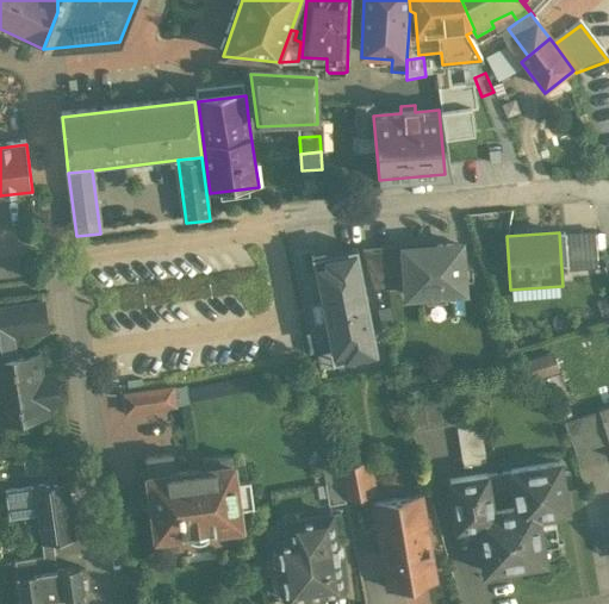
[(597,273),(595,236),(567,238),(570,275),(597,273)]
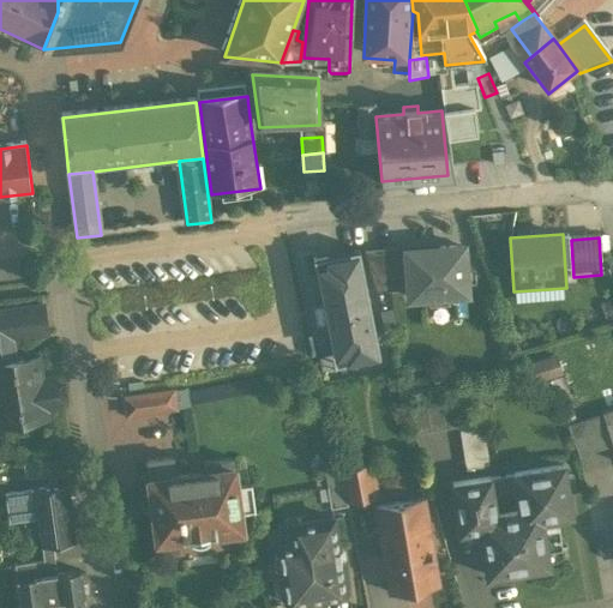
[(377,356),(355,250),(313,258),(335,365),(377,356)]
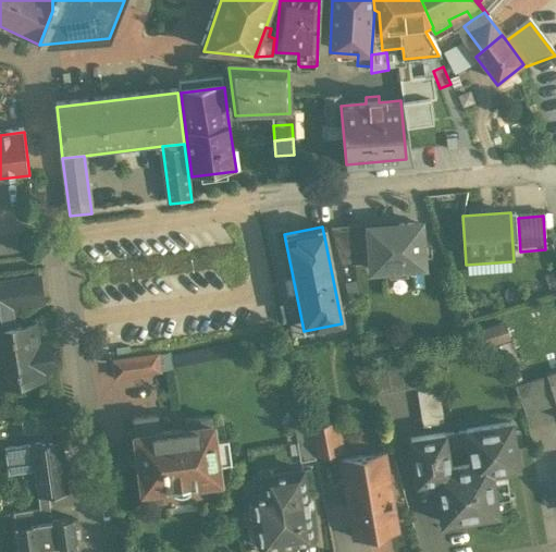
[(422,228),(368,232),(371,268),(371,276),(390,274),(390,283),(408,282),(408,272),(424,271),(422,228)]
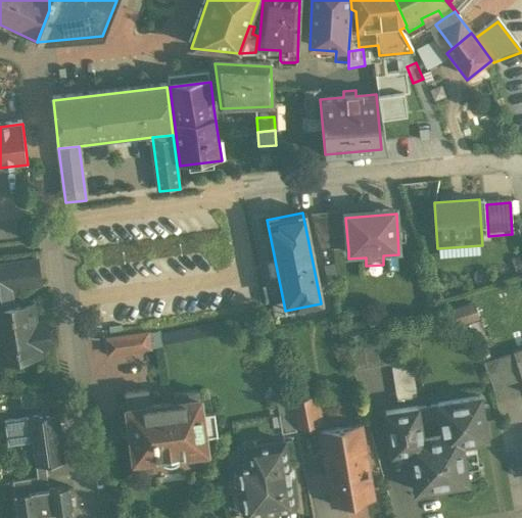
[(345,218),(311,220),(321,253),(348,251),(345,218)]
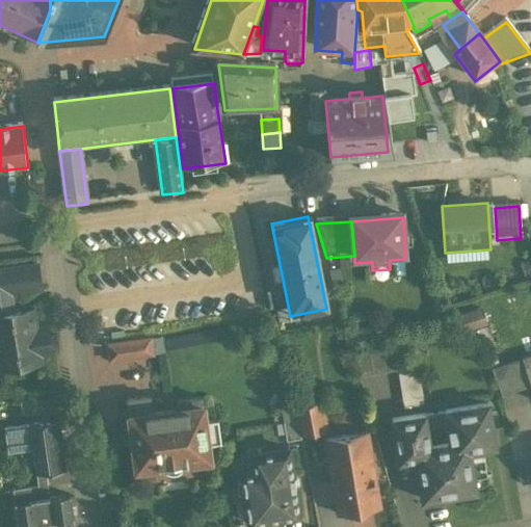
[(97,256),(100,273),(152,263),(148,245),(97,256)]
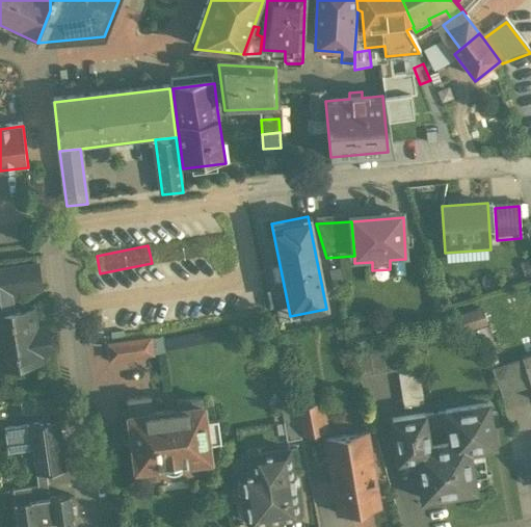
[(34,312),(14,315),(11,295),(42,290),(38,267),(0,272),(0,370),(42,365),(41,357),(51,354),(47,330),(37,331),(34,312)]
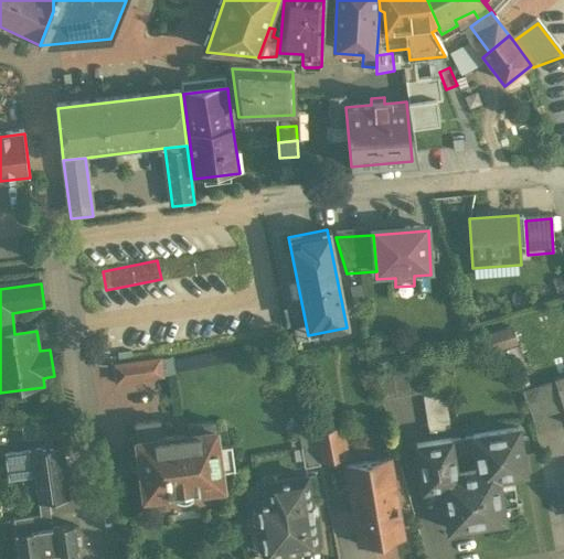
[(496,353),(523,344),(518,328),(490,336),(496,353)]
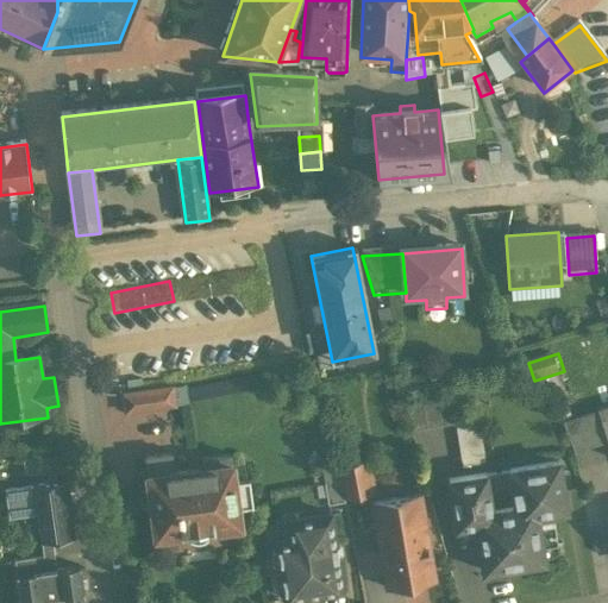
[(173,390),(124,397),(127,415),(176,409),(173,390)]
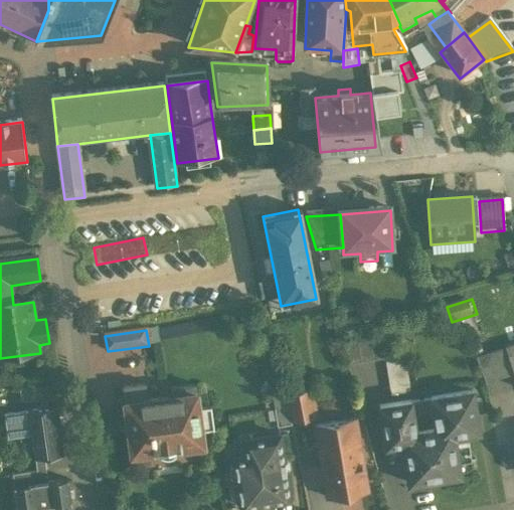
[(382,338),(346,344),(350,368),(385,362),(385,361),(382,338)]
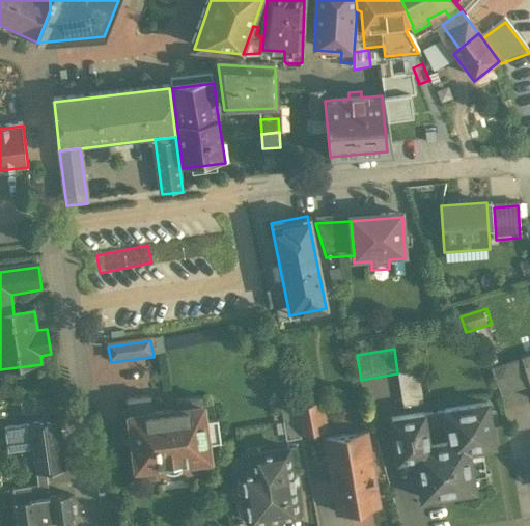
[(529,357),(521,361),(529,390),(529,357)]
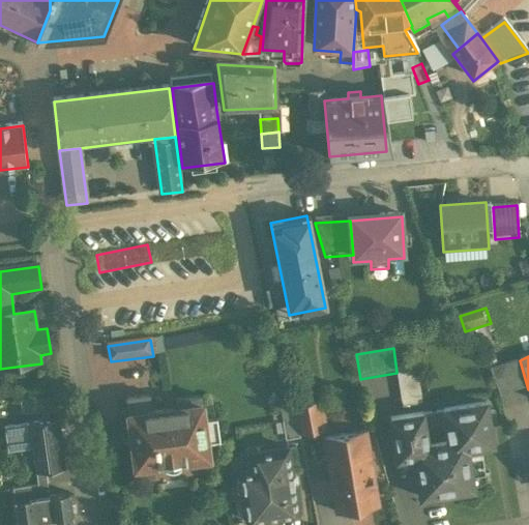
[(417,369),(397,372),(397,373),(403,409),(422,406),(417,369)]
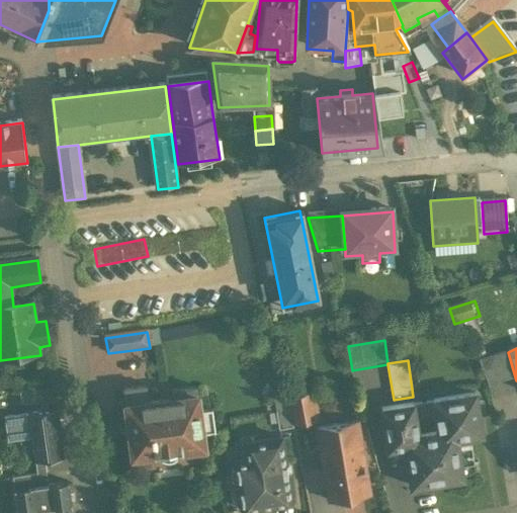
[(196,391),(172,394),(173,401),(149,404),(147,388),(125,391),(127,407),(126,407),(134,459),(140,458),(143,478),(202,469),(199,451),(206,450),(204,435),(217,433),(213,411),(201,413),(199,398),(197,398),(196,391)]
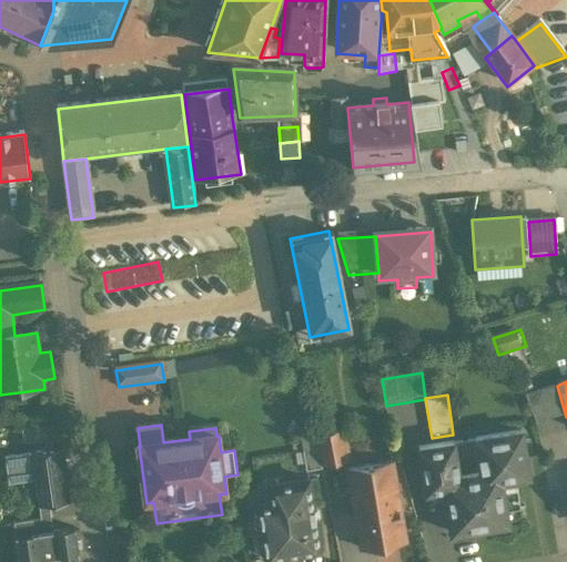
[(39,430),(22,431),(23,446),(40,445),(39,430)]
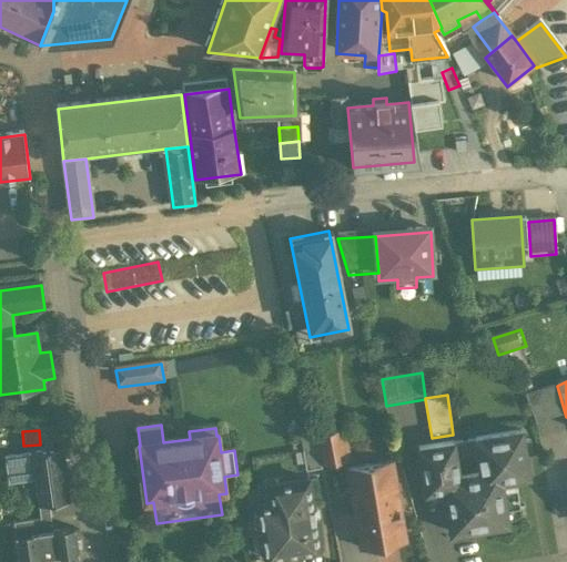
[(347,430),(320,433),(324,465),(351,461),(347,430)]
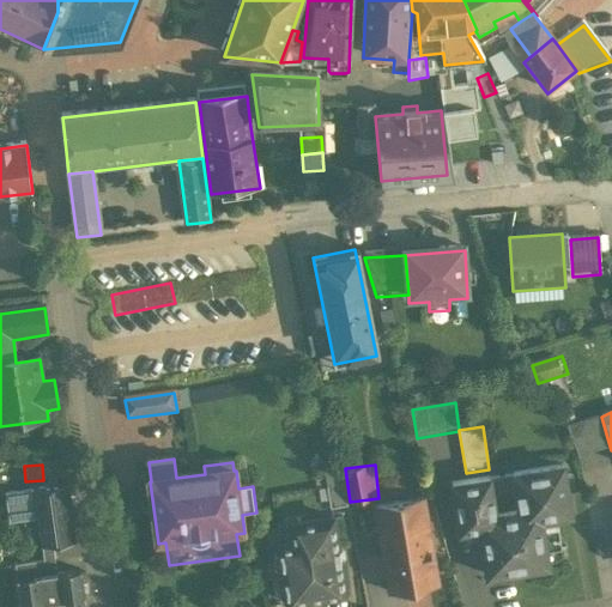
[(514,479),(490,483),(490,481),(453,487),(460,536),(468,535),(471,550),(483,548),(488,578),(510,575),(511,580),(527,576),(526,572),(549,570),(546,554),(562,552),(558,532),(543,534),(541,523),(562,520),(559,501),(568,499),(563,469),(514,478),(514,479)]
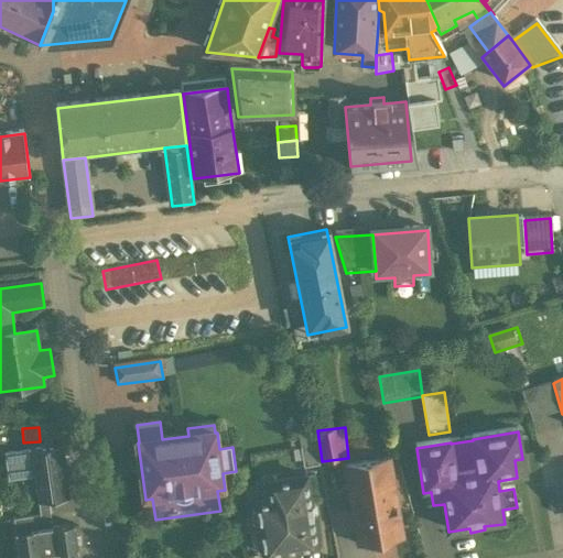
[(316,447),(301,449),(304,471),(321,468),(316,447)]
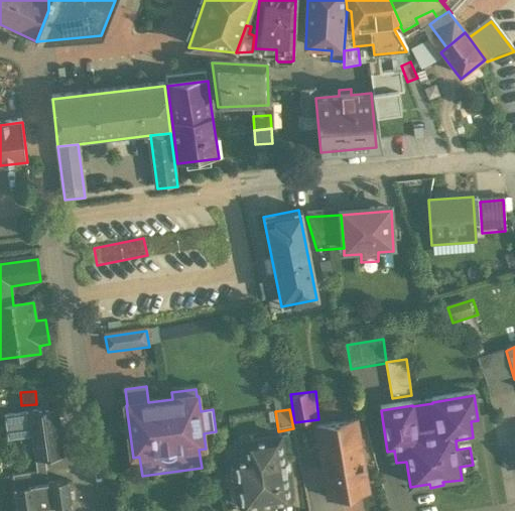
[(58,410),(29,414),(29,415),(5,418),(8,442),(32,439),(36,463),(45,462),(66,459),(63,443),(62,443),(58,410)]
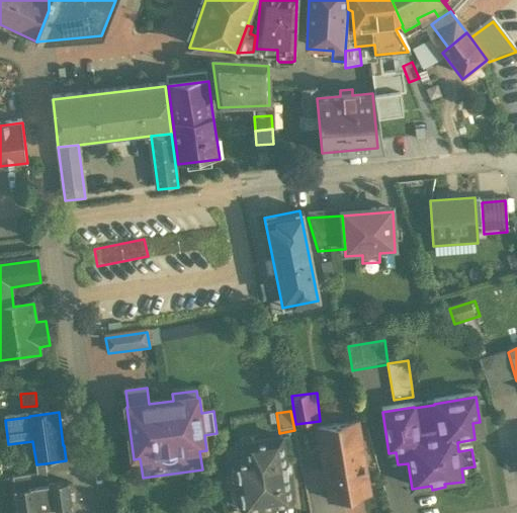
[(281,440),(246,445),(248,462),(236,463),(244,512),(292,504),(287,478),(288,478),(287,466),(286,466),(281,440)]
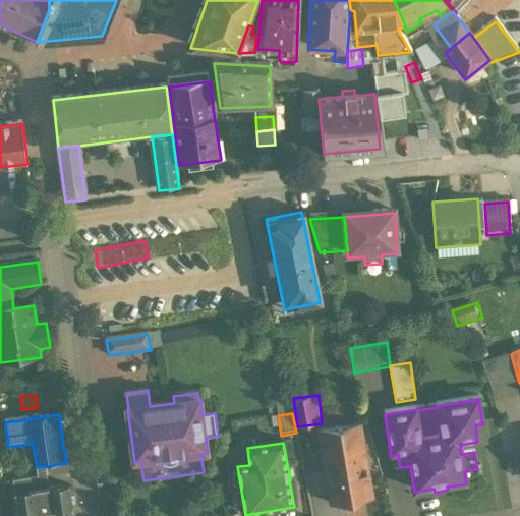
[(329,443),(321,444),(323,456),(339,453),(338,446),(330,447),(329,443)]
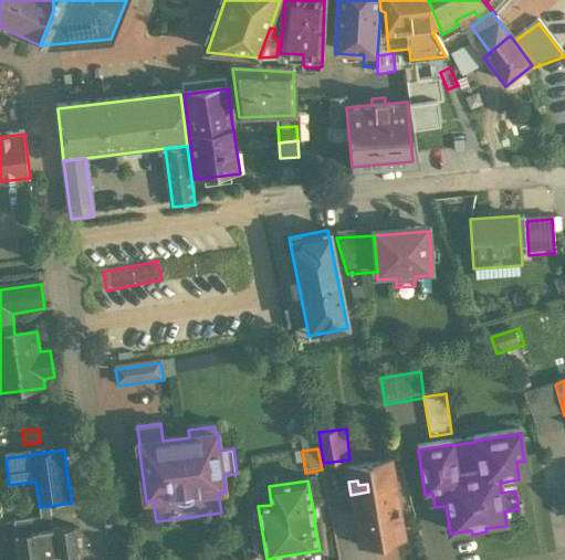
[(368,492),(351,495),(361,550),(406,542),(397,487),(368,492)]
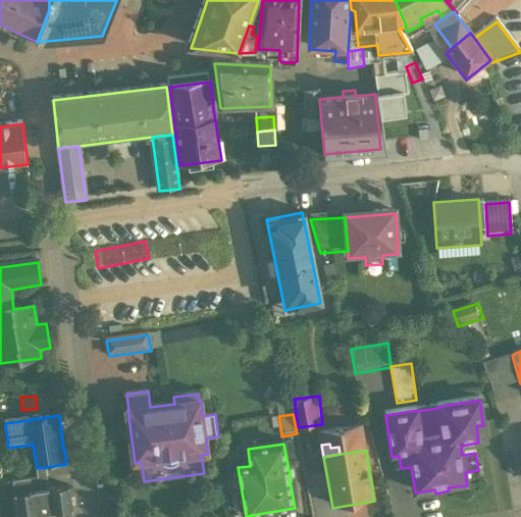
[(46,467),(37,468),(38,480),(48,479),(46,467)]
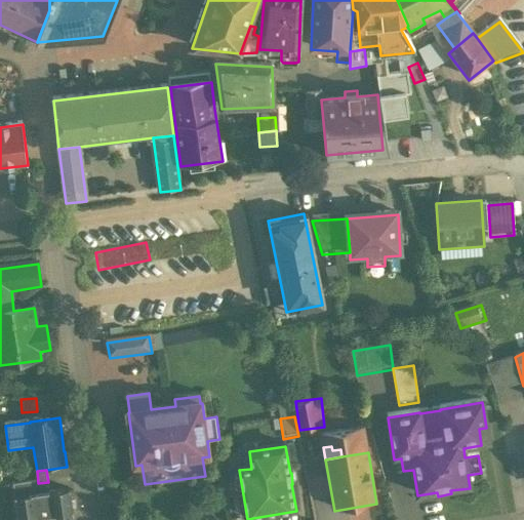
[(38,483),(13,487),(15,498),(49,494),(48,482),(38,483)]
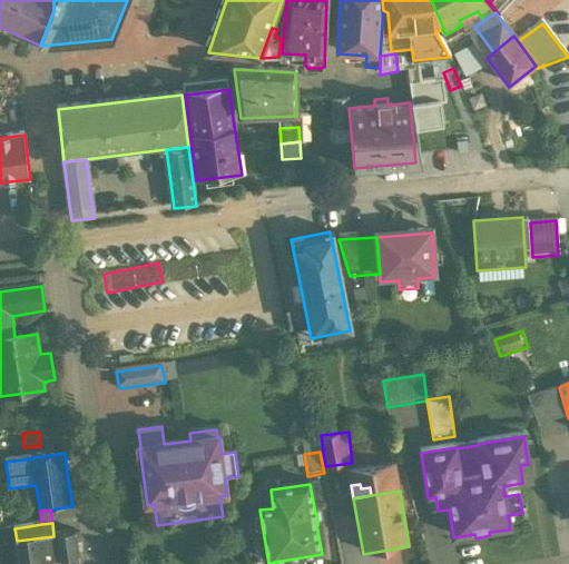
[(17,541),(16,542),(19,563),(45,563),(77,558),(79,557),(76,533),(54,536),(17,541)]
